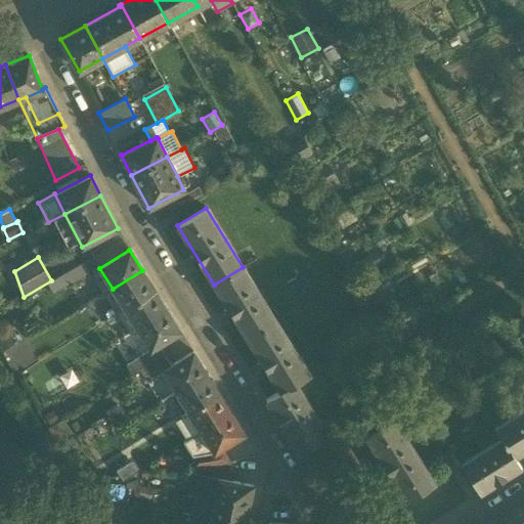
[(47,284),(53,294),(88,273),(83,263),(47,284)]
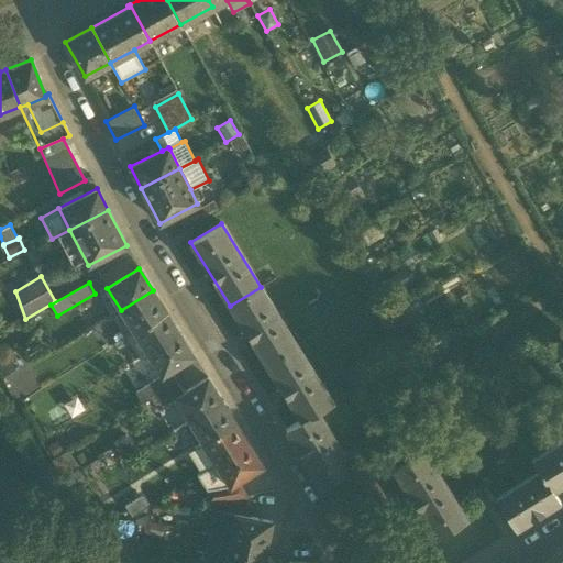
[(296,344),(261,287),(230,306),(265,363),(296,344)]
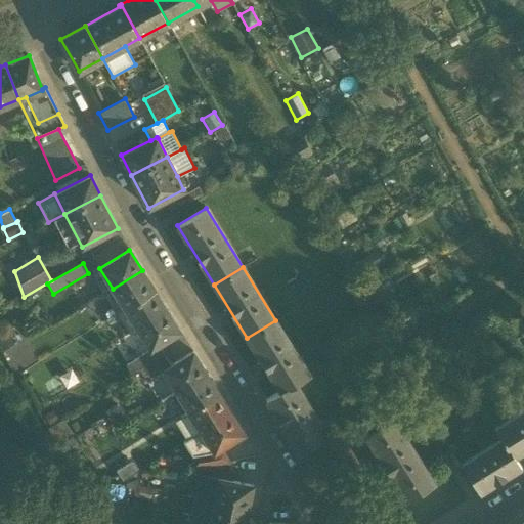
[(113,289),(125,309),(155,291),(142,270),(113,289)]
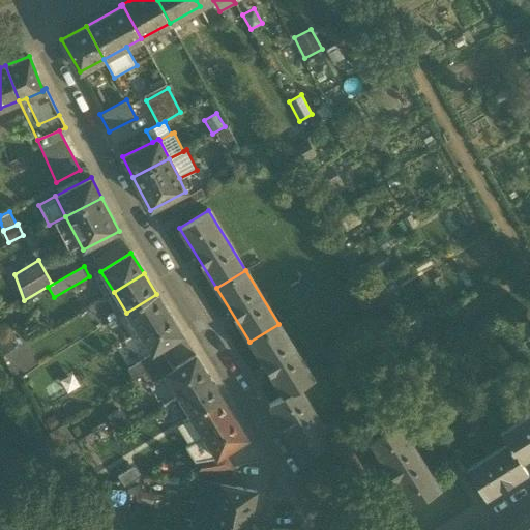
[(126,313),(139,333),(169,314),(156,294),(126,313)]
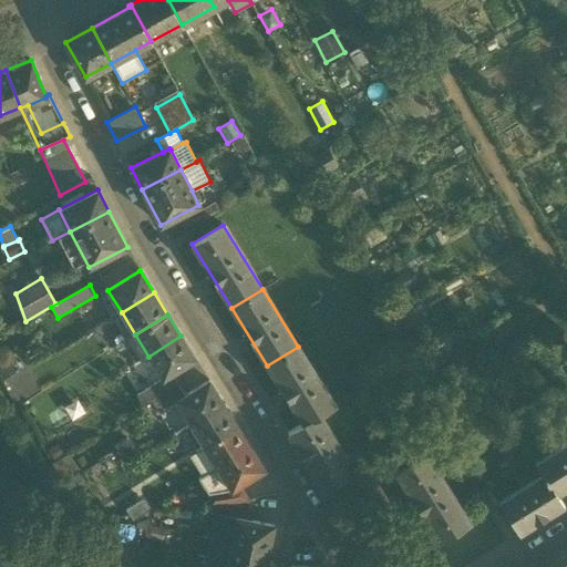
[(141,361),(148,357),(135,334),(127,340),(141,361)]
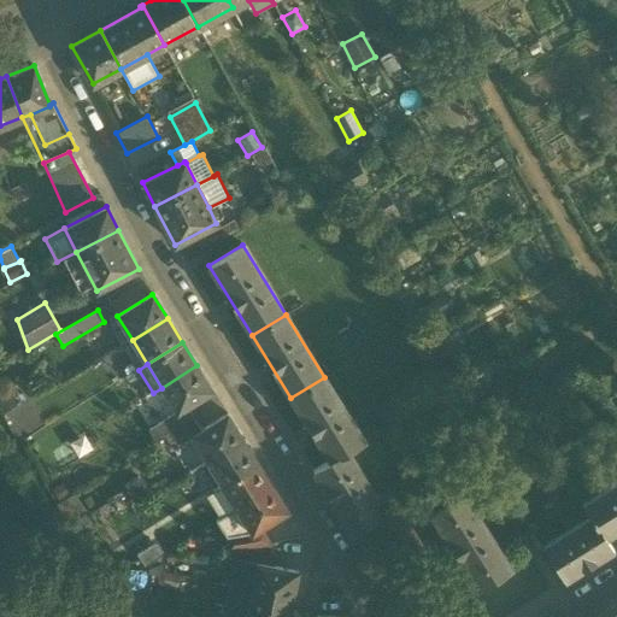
[(212,391),(197,365),(162,388),(177,412),(187,406),(212,391)]
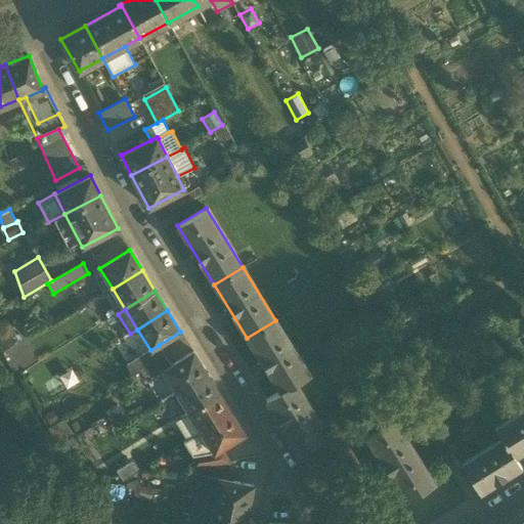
[(309,374),(275,320),(247,338),(279,391),(295,382),(295,383),(309,374)]
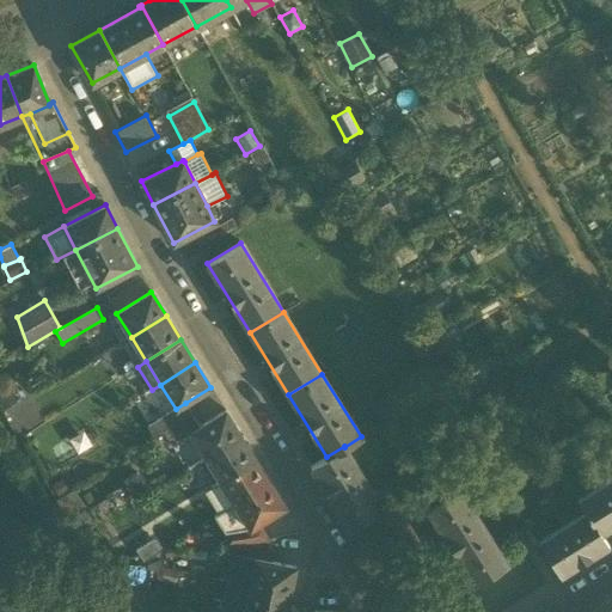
[(8,389),(0,393),(0,405),(4,411),(18,403),(8,389)]
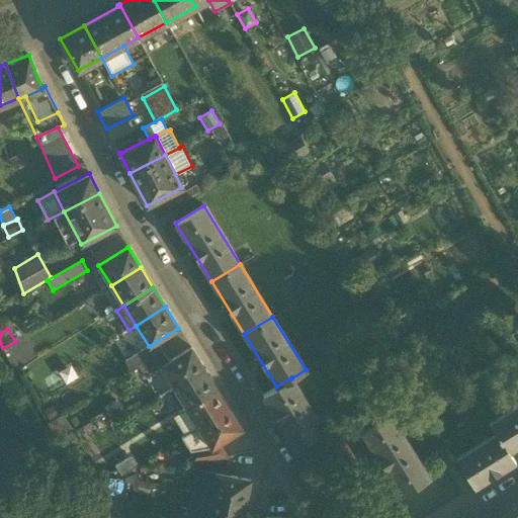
[(125,360),(133,371),(139,367),(163,352),(157,341),(149,346),(125,360)]
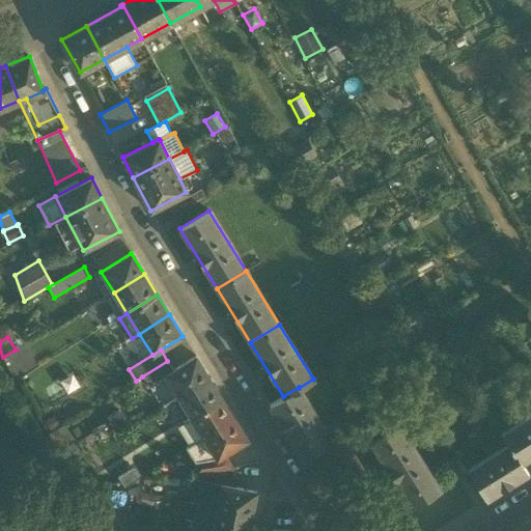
[(165,375),(178,397),(208,378),(195,357),(173,370),(165,375)]
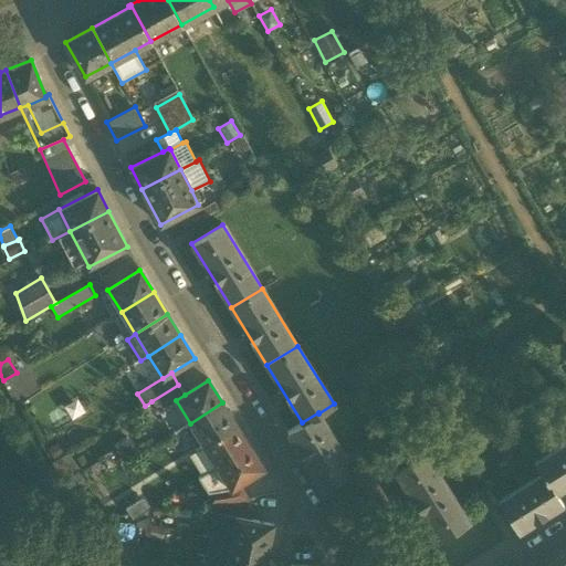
[(185,395),(178,385),(152,401),(158,412),(176,400),(185,395)]
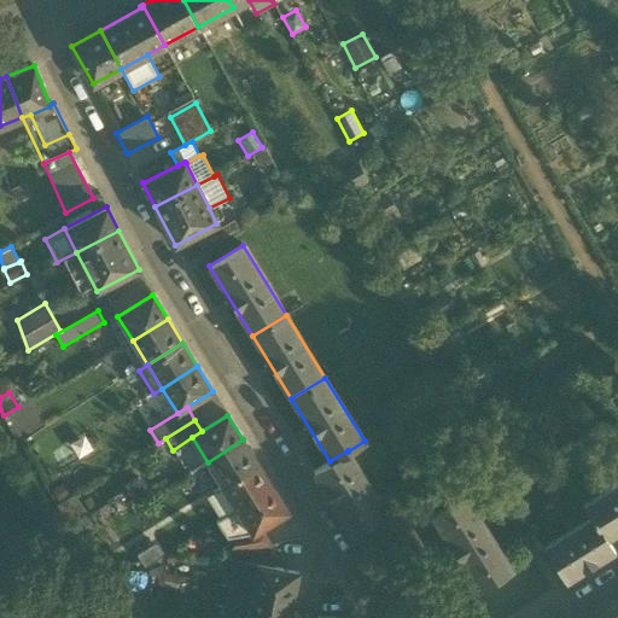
[(208,462),(222,485),(257,464),(243,439),(208,462)]
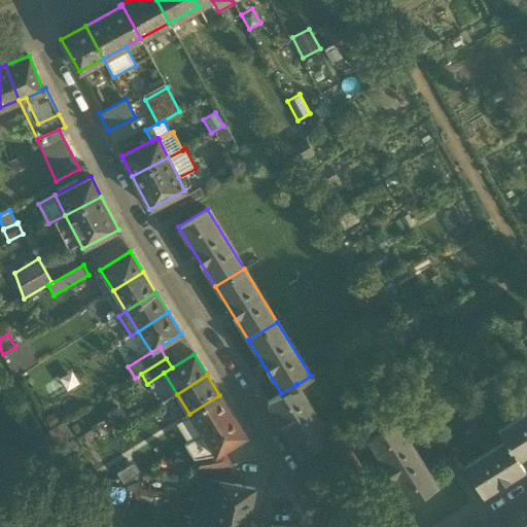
[(329,436),(296,385),(296,384),(281,393),(268,402),(301,455),(329,436)]
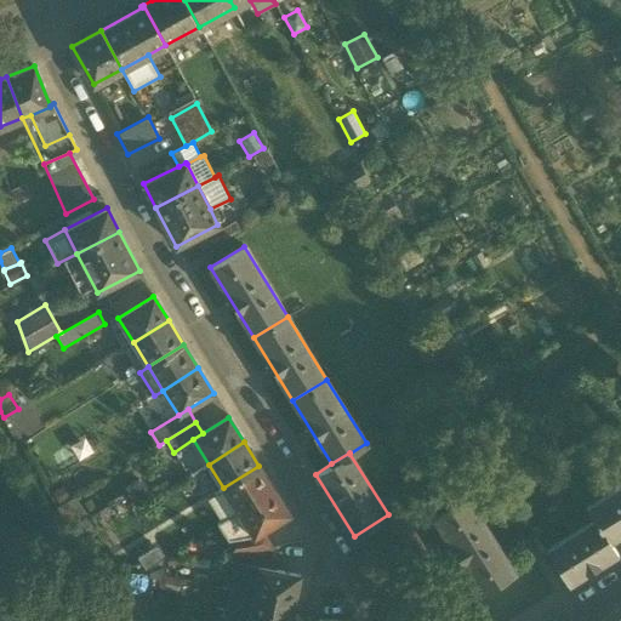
[(258,466),(223,488),(239,512),(274,490),(258,466)]
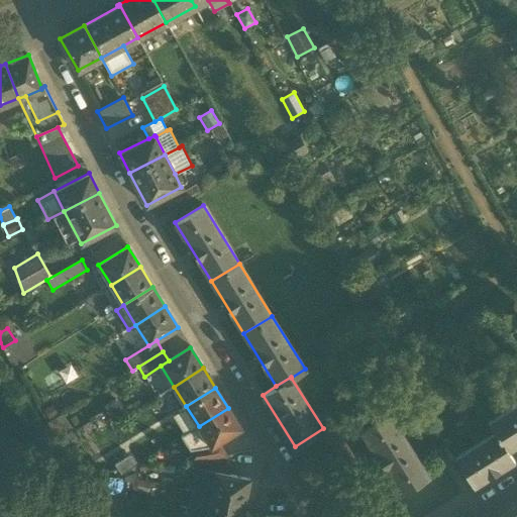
[(118,399),(102,408),(112,425),(128,415),(118,399)]
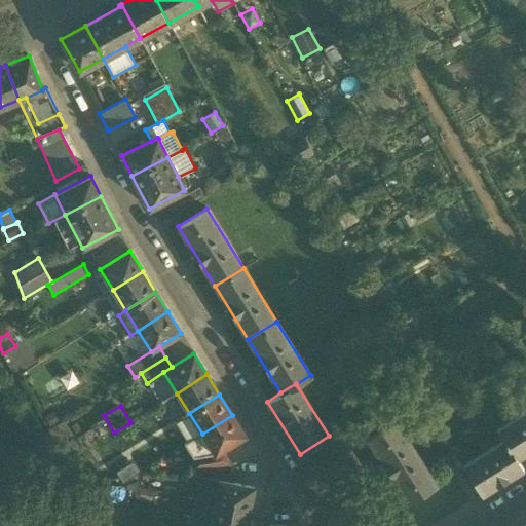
[(525,412),(497,431),(503,442),(504,442),(516,459),(525,452),(525,412)]
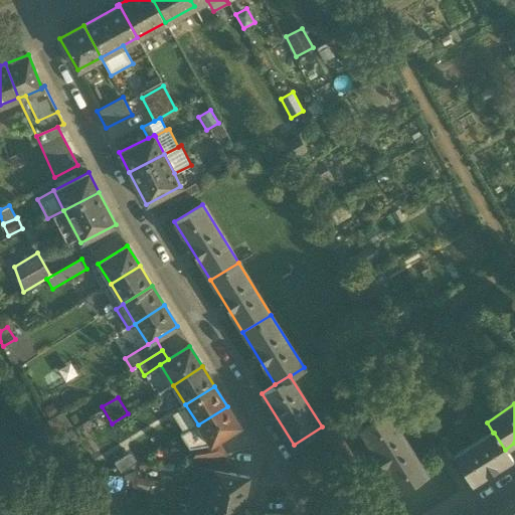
[(187,431),(198,424),(185,404),(177,409),(180,413),(177,415),(187,431)]
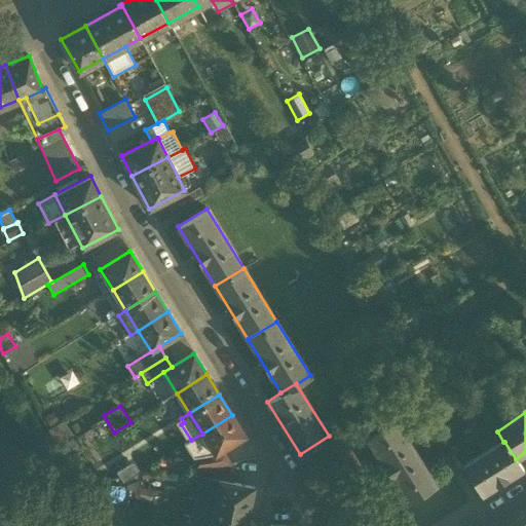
[(232,415),(202,434),(215,454),(222,450),(245,436),(232,415)]
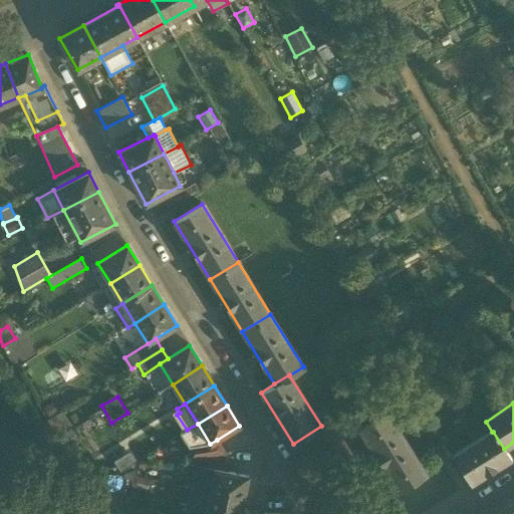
[(63,411),(46,421),(55,436),(72,426),(63,411)]
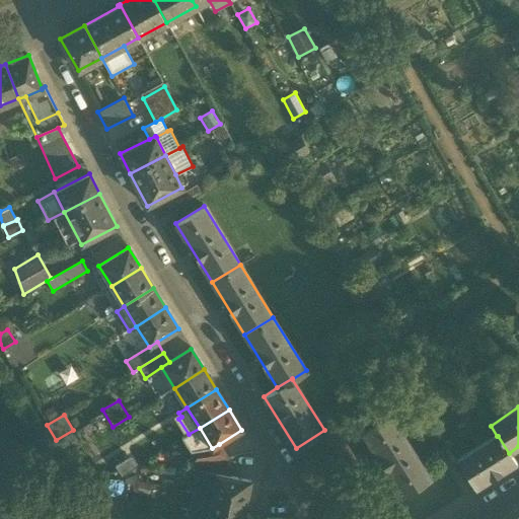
[(385,469),(402,497),(431,478),(390,416),(363,433),(379,460),(385,470),(385,469)]
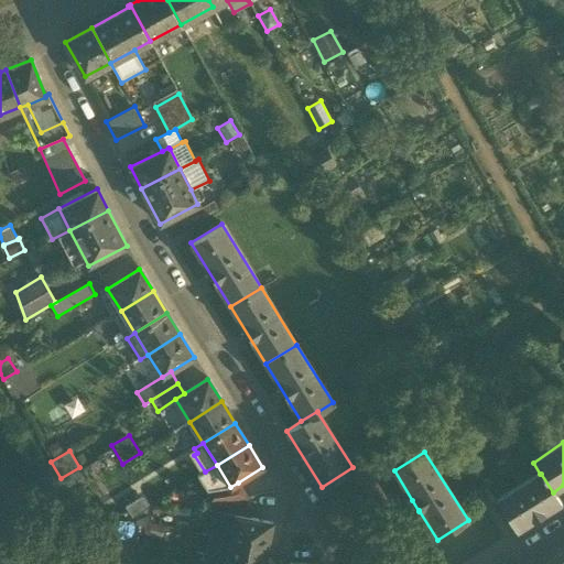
[(229,488),(230,487),(217,465),(205,472),(198,477),(207,491),(215,490),(229,488)]
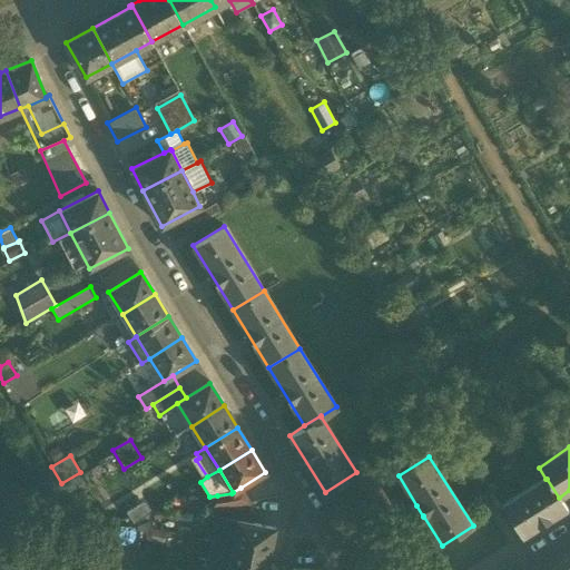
[(566,509),(559,498),(547,479),(546,479),(502,505),(503,507),(522,537),(566,509)]
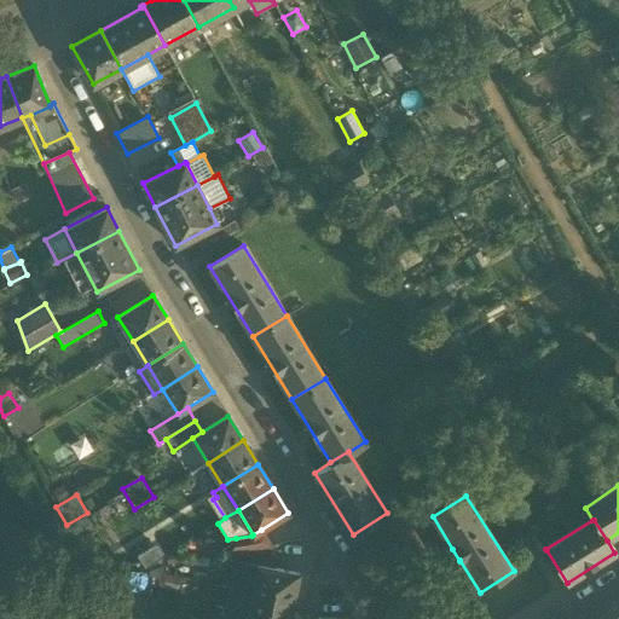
[(238,553),(249,550),(272,547),(261,530),(253,534),(252,536),(236,538),(238,553)]
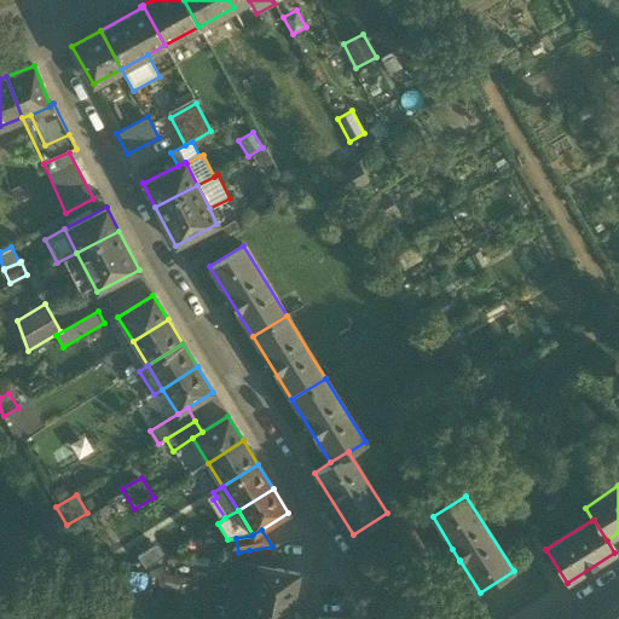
[(229,554),(238,553),(236,538),(227,539),(226,539),(229,554)]
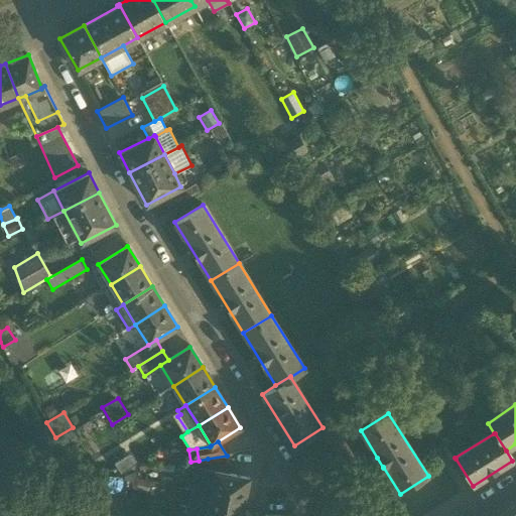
[(232,455),(227,456),(208,459),(206,470),(205,470),(215,472),(215,471),(229,474),(232,455)]
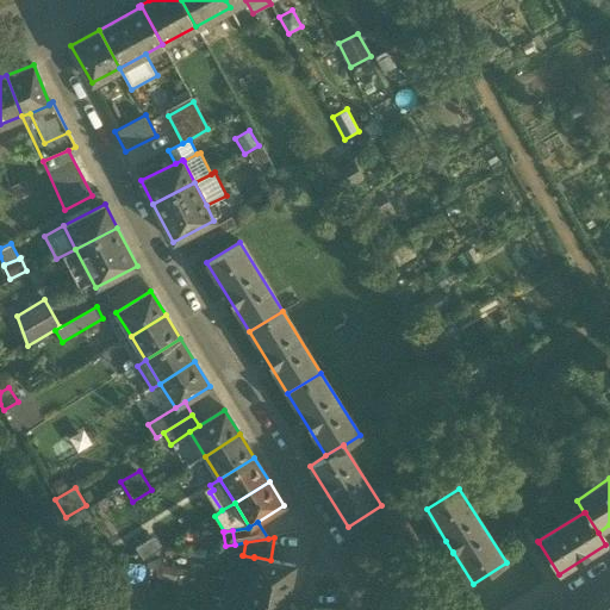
[(136,549),(143,560),(159,551),(151,539),(136,549)]
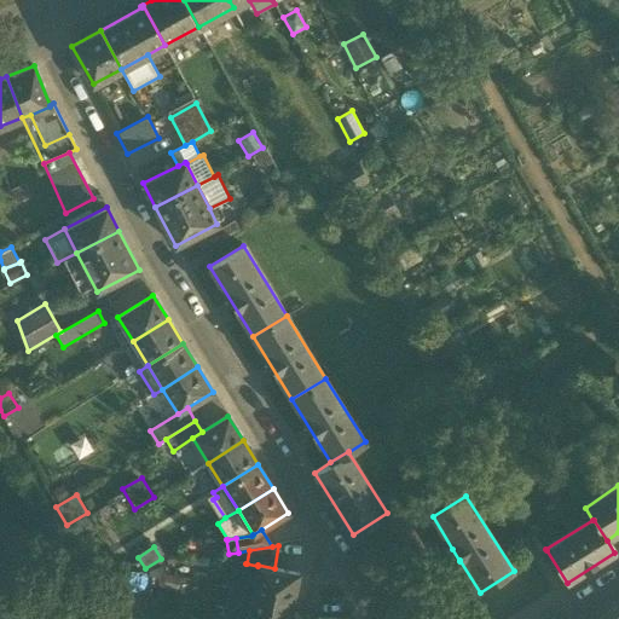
[(239,561),(233,589),(252,594),(258,566),(246,563),(247,563),(239,561)]
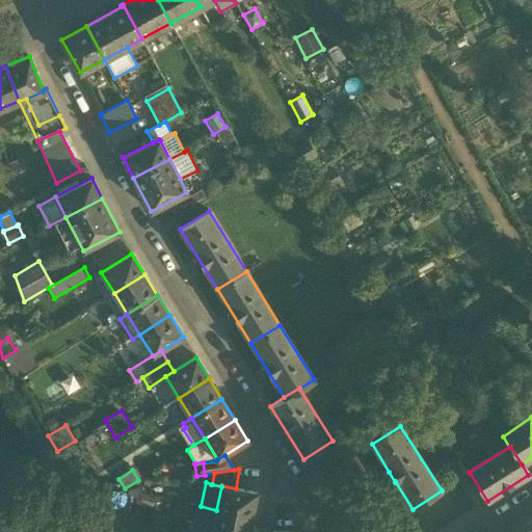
[(221,486),(216,510),(251,517),(257,494),(236,488),(221,485),(221,486)]
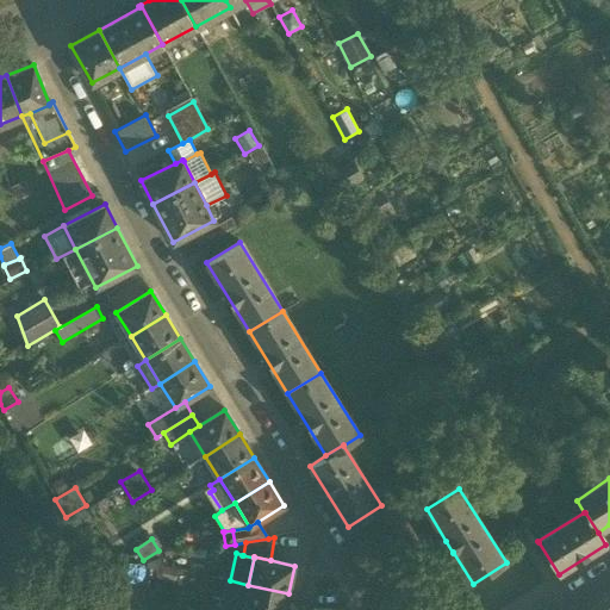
[(242,609),(248,585),(230,580),(224,607),(236,609),(242,609)]
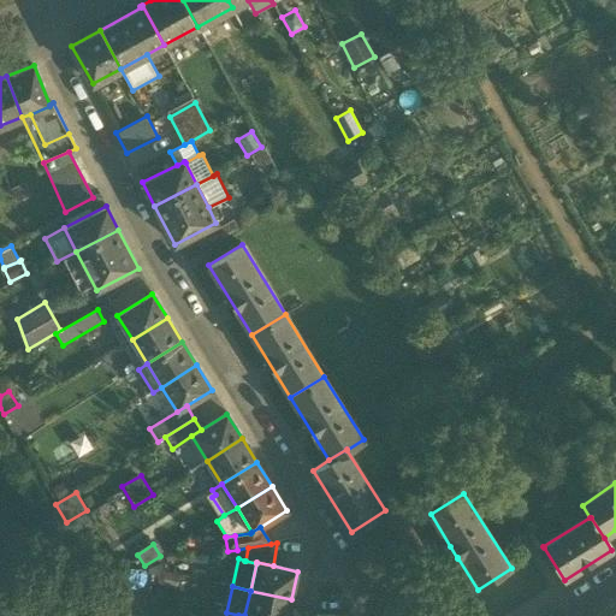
[(286,615),(291,599),(250,591),(244,615),(286,615)]
